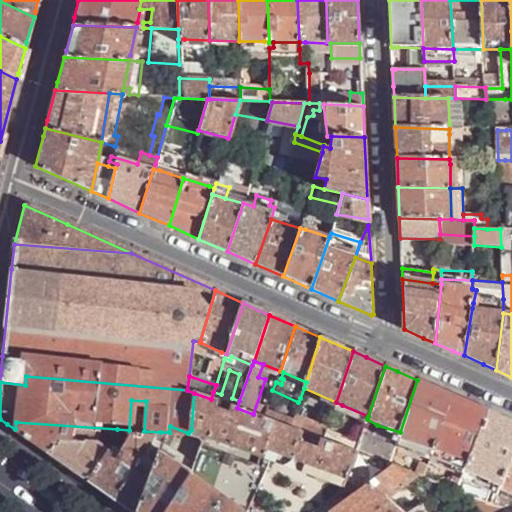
[(428,454),(450,395),(430,386),(417,380),(400,432),(396,442),(428,454)]
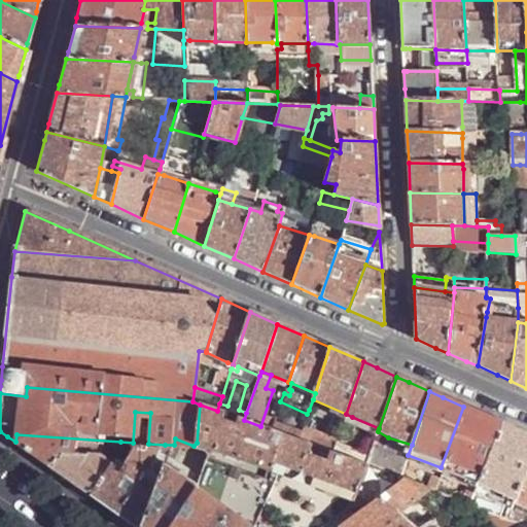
[(313,399),(309,410),(307,414),(304,422),(338,435),(345,418),(346,414),(313,399)]
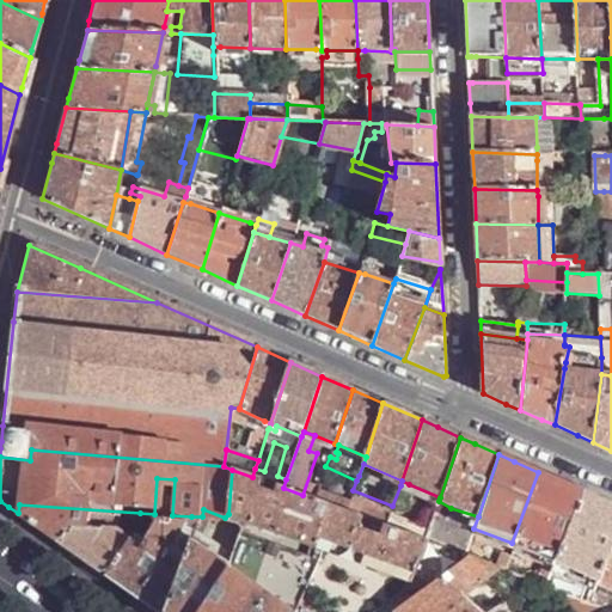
[(255,469),(252,477),(283,488),(286,479),(277,476),(264,471),(255,469)]
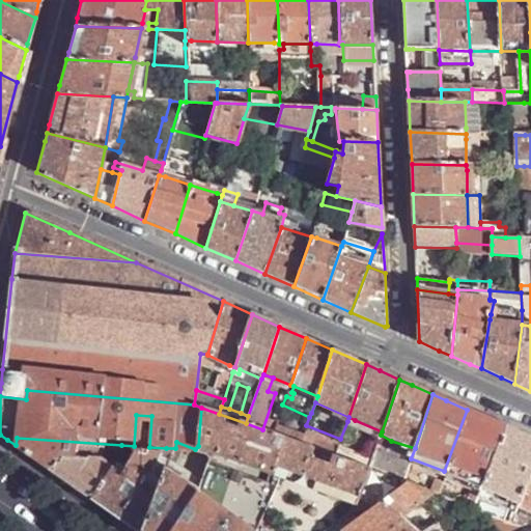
[(273,472),(285,438),(274,434),(262,429),(246,423),(219,414),(201,408),(198,446),(273,472)]
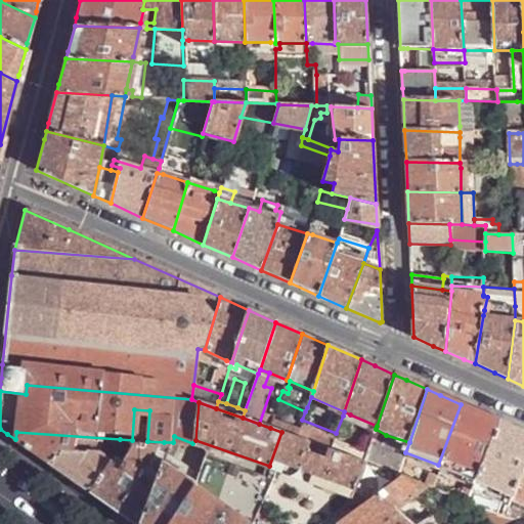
[(461,404),(438,465),(475,478),(498,421),(476,410),(461,404)]
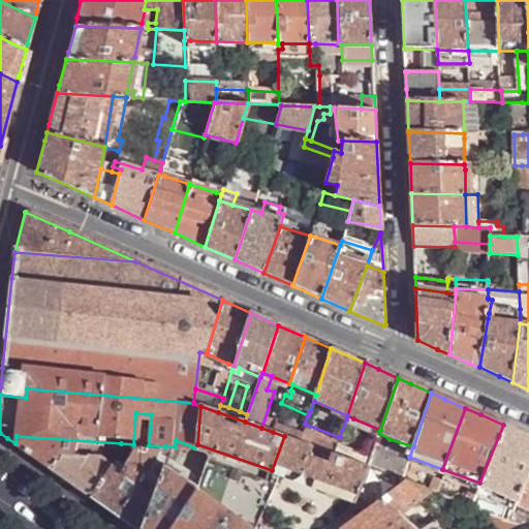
[(275,424),(273,432),(284,436),(300,441),(303,434),(275,424)]
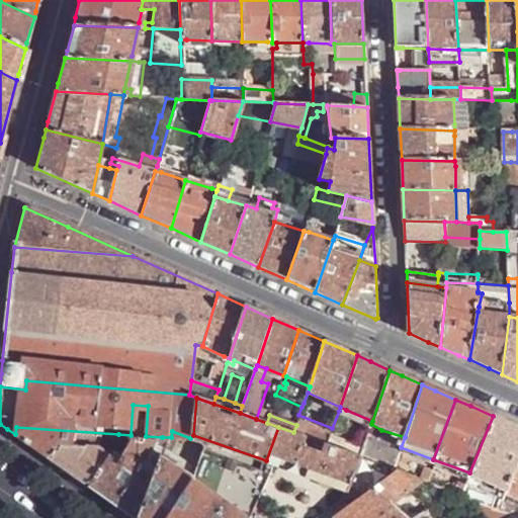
[(493,416),(469,472),(506,488),(514,470),(517,459),(517,427),(508,423),(493,416)]
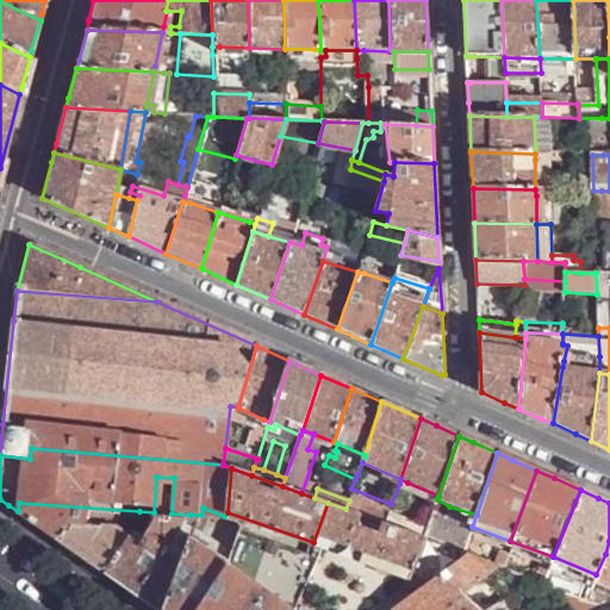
[(349,500),(346,509),(386,523),(388,512),(390,510),(350,496),(349,500)]
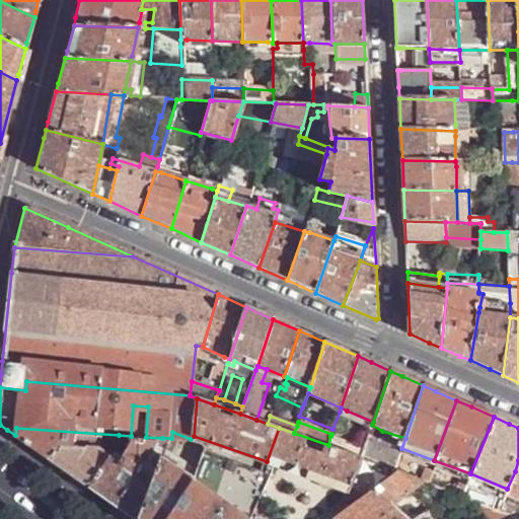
[(366,425),(359,446),(365,448),(372,426),(366,425)]
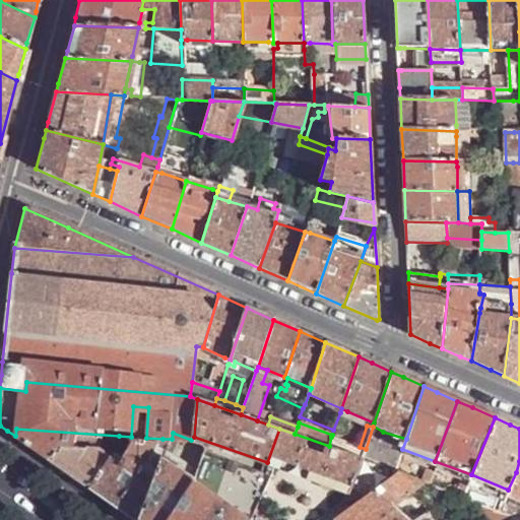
[(400,453),(380,445),(383,432),(373,426),(373,427),(366,449),(363,457),(379,462),(381,457),(398,462),(400,453)]
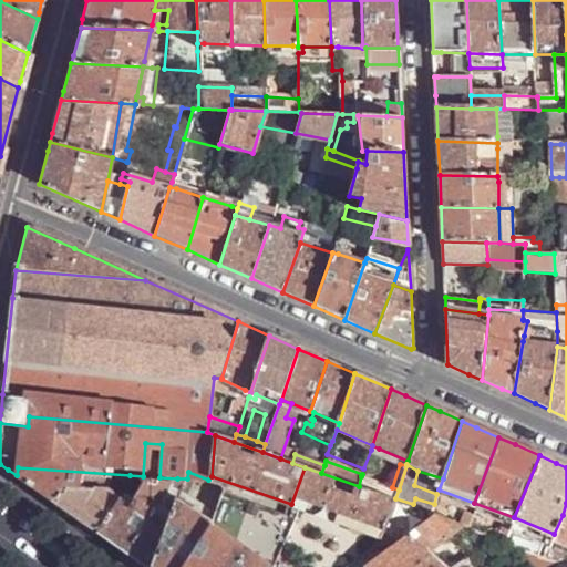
[(18,467),(17,475),(55,503),(61,496),(61,487),(80,488),(82,472),(18,467)]
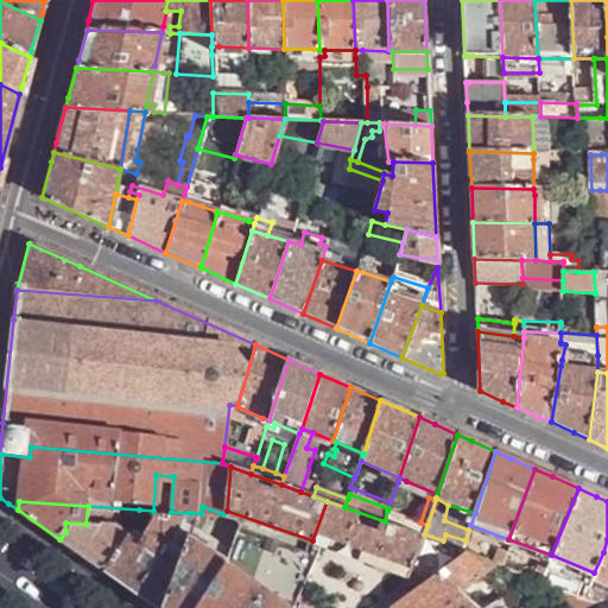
[(480,607),(462,589),(441,569),(467,549),(464,548),(443,540),(424,534),(385,521),(344,507),(327,501),(312,540),(321,543),(321,544),(409,578),(412,571),(428,578),(420,583),(417,580),(411,583),(416,588),(392,606),(392,607),(480,607)]
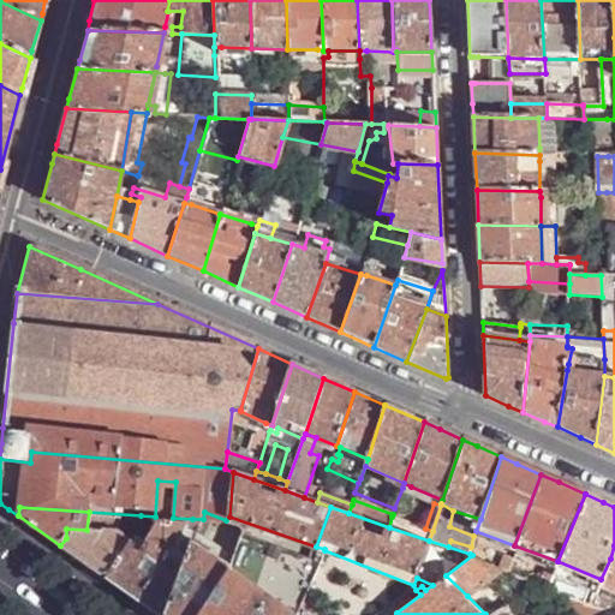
[(66,538),(60,545),(105,577),(130,536),(141,515),(89,512),(87,530),(66,529),(66,538)]
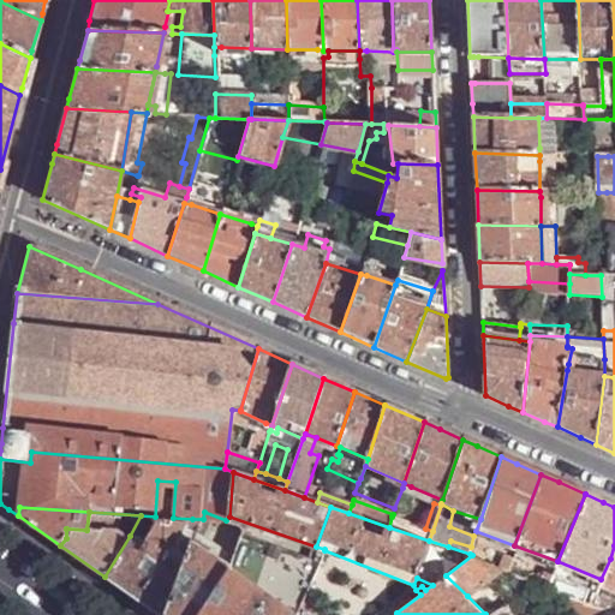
[(130,536),(105,577),(159,614),(166,614),(196,550),(196,548),(199,535),(187,535),(192,519),(173,518),(155,517),(138,543),(130,536)]
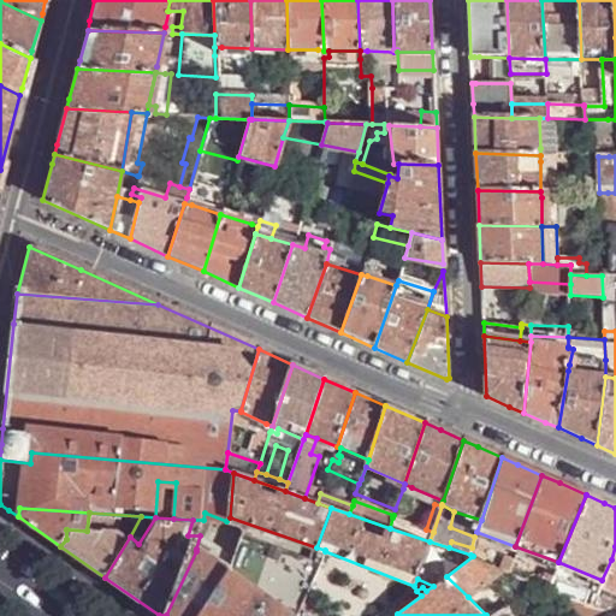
[(392,517),(390,528),(430,542),(433,532),(426,529),(392,517)]
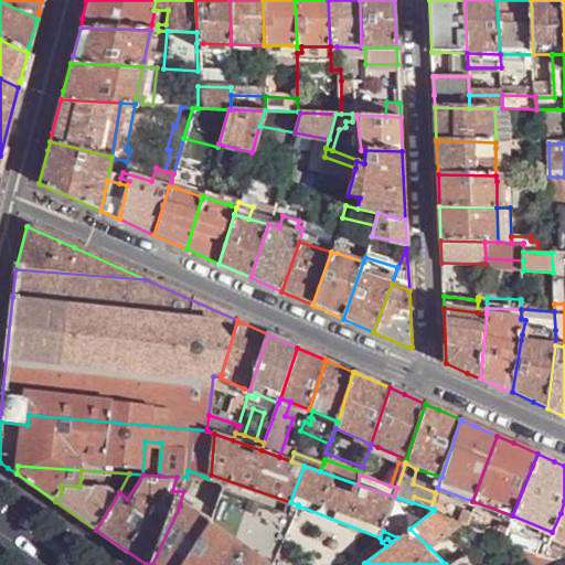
[(211,521),(210,524),(215,529),(230,493),(222,490),(211,521)]
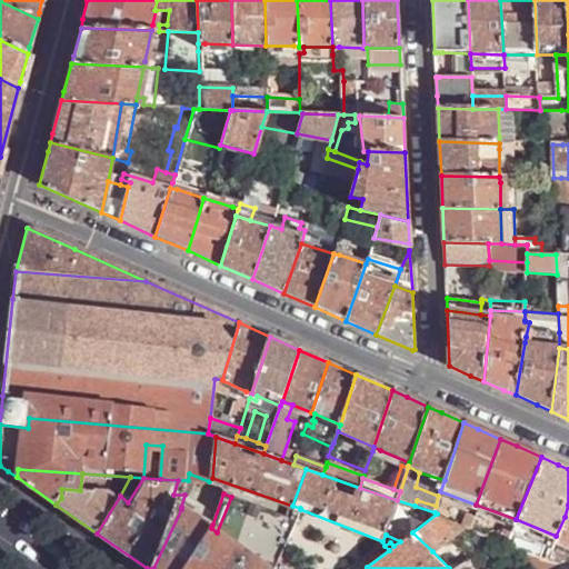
[(217,532),(256,558),(260,552),(276,562),(278,560),(292,528),(297,520),(231,497),(217,532)]
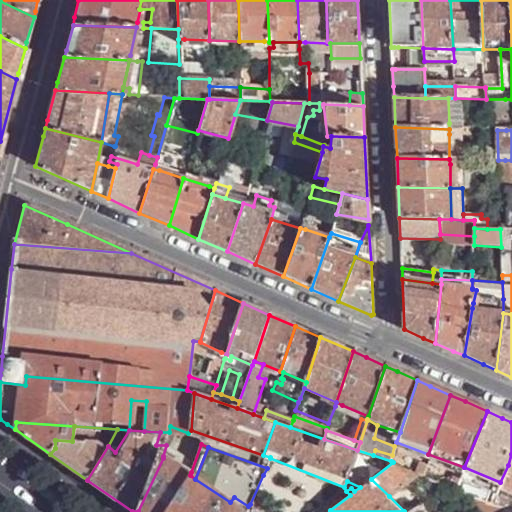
[(375,450),(373,455),(391,461),(392,455),(375,450)]
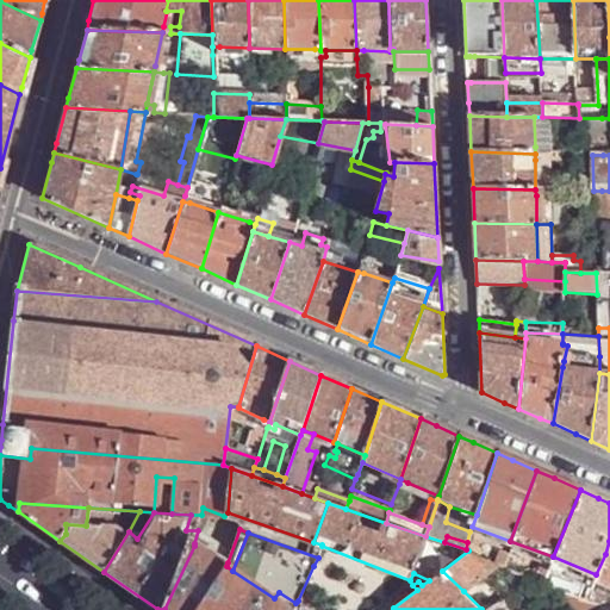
[(510,541),(506,549),(547,567),(553,556),(510,541)]
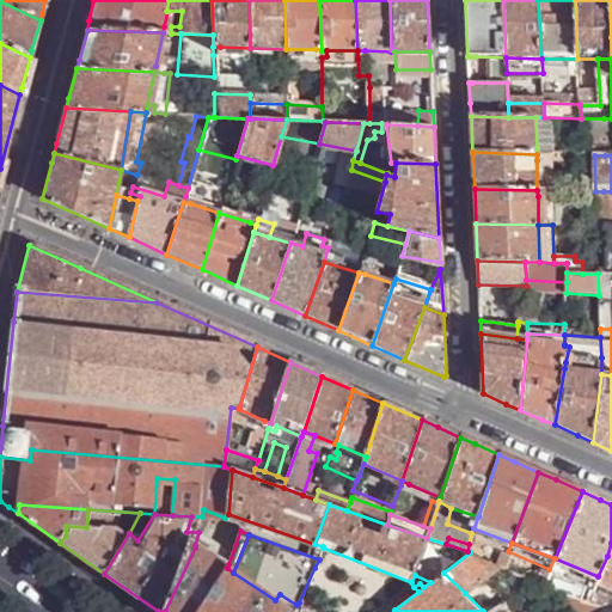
[(195,548),(165,611),(201,611),(227,568),(228,564),(213,555),(212,557),(195,548)]
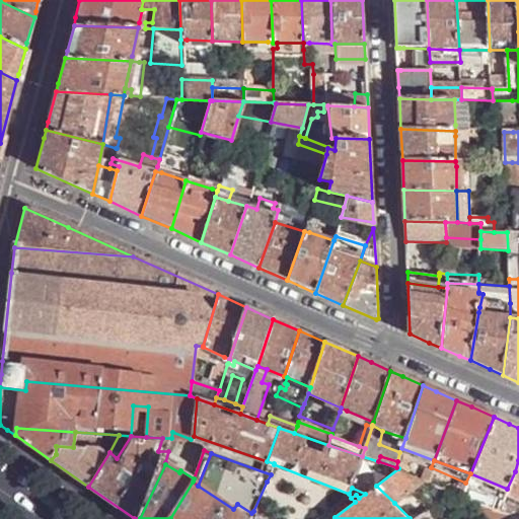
[(425,464),(420,476),(423,478),(426,480),(429,472),(431,467),(425,464)]
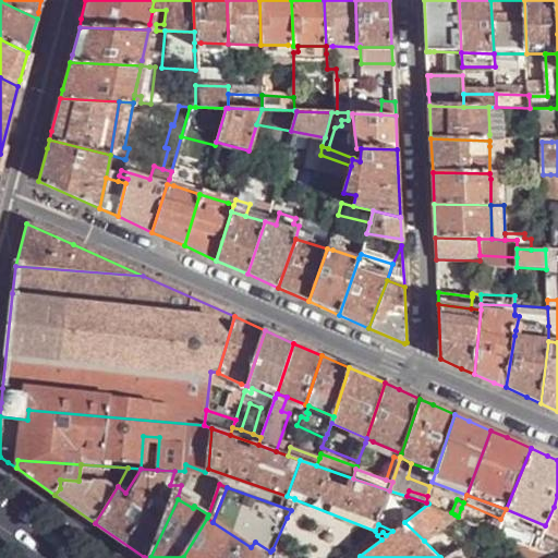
[(428,504),(404,522),(424,541),(448,521),(455,514),(451,512),(428,504)]
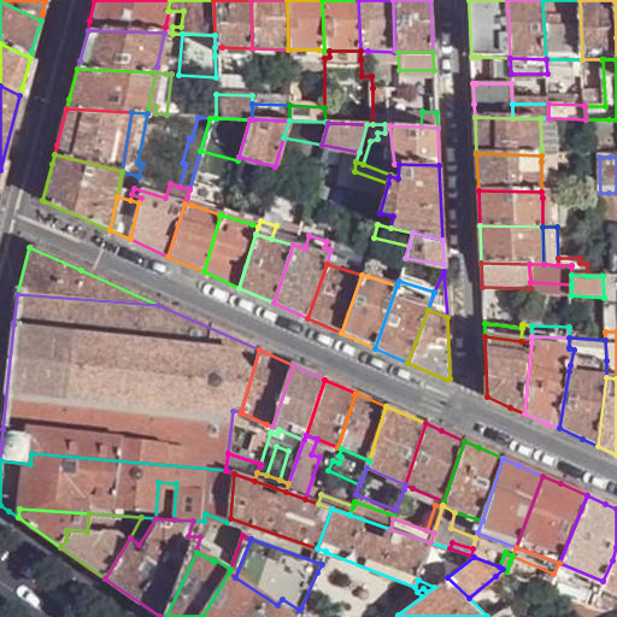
[(603,581),(593,603),(616,611),(616,563),(612,560),(603,581)]
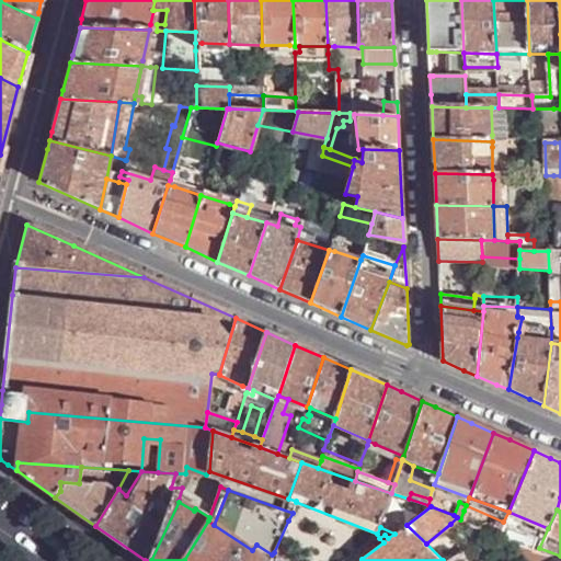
[(464,511),(460,519),(469,523),(472,514),(464,511)]
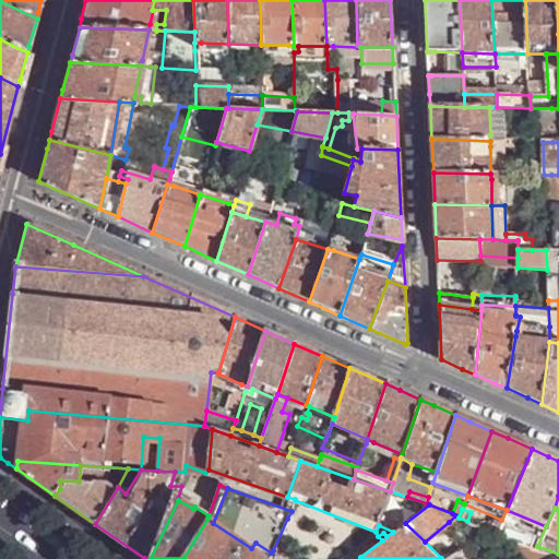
[(455,515),(449,522),(475,540),(490,531),(467,521),(459,518),(455,515)]
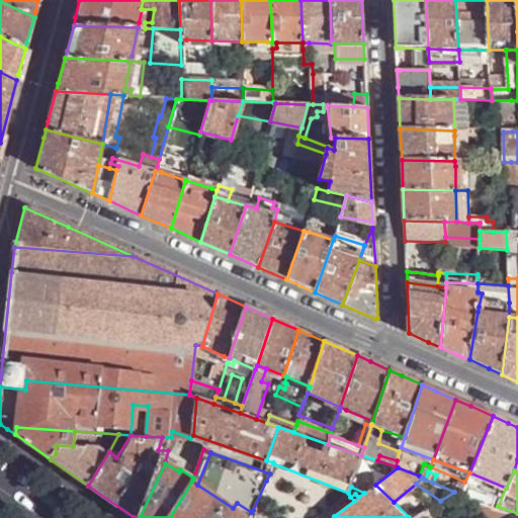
[(192,481),(170,517),(248,517),(233,508),(197,485),(192,481)]
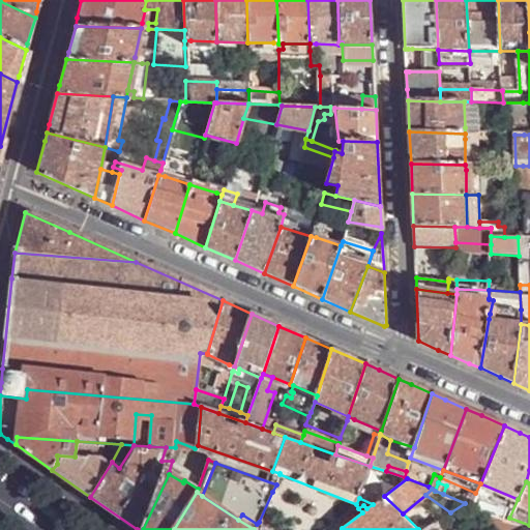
[(238,520),(254,529),(271,529),(259,522),(257,524),(242,514),(238,520)]
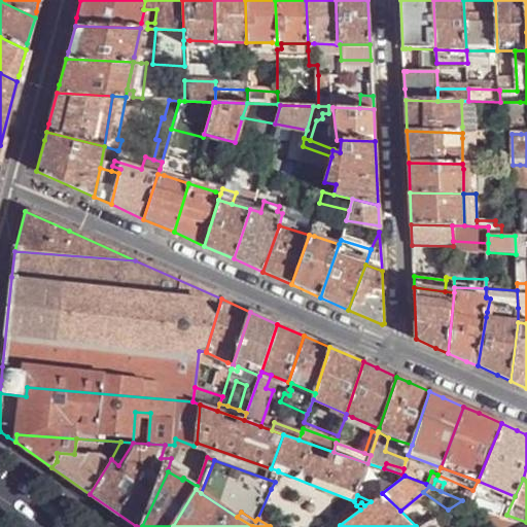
[(492,512),(486,518),(495,526),(526,526),(526,522),(506,515),(505,518),(492,512)]
